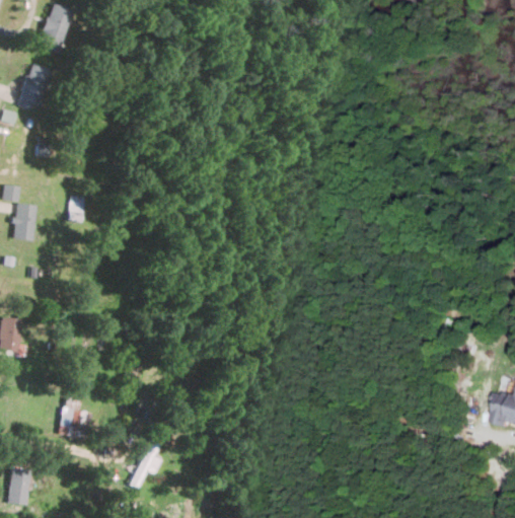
[(73,10),(54,3),(39,46),(59,53),(73,10)]
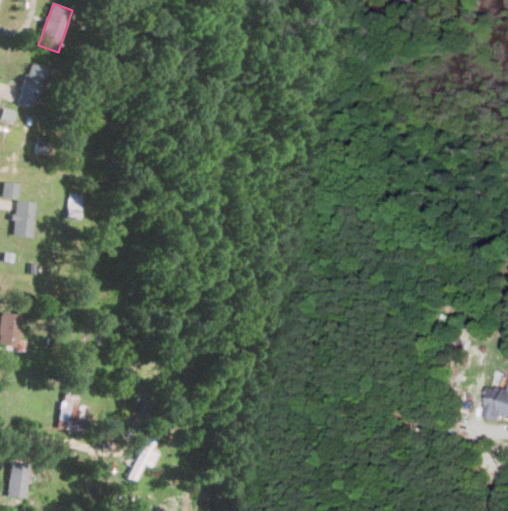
[(50,68),(30,62),(19,102),(39,108),(50,68)]
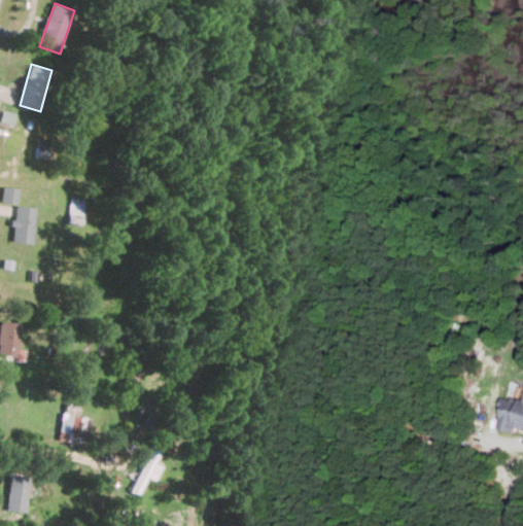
[(2,123),(14,126),(18,114),(5,111),(2,123)]
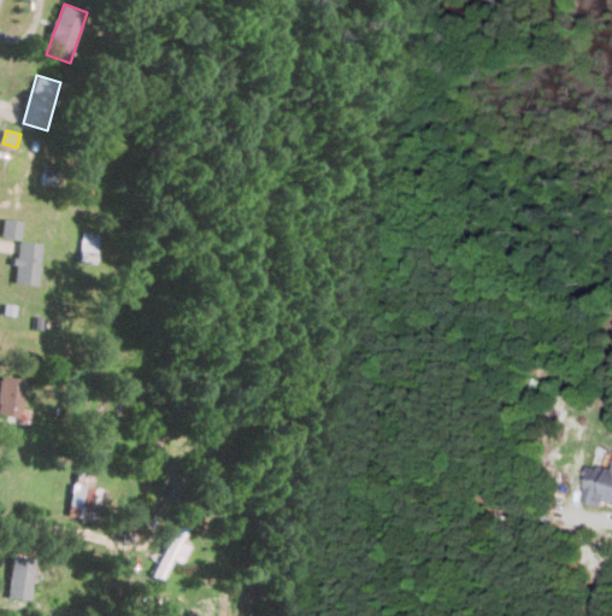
[(25,222),(6,218),(3,238),(22,240),(25,222)]
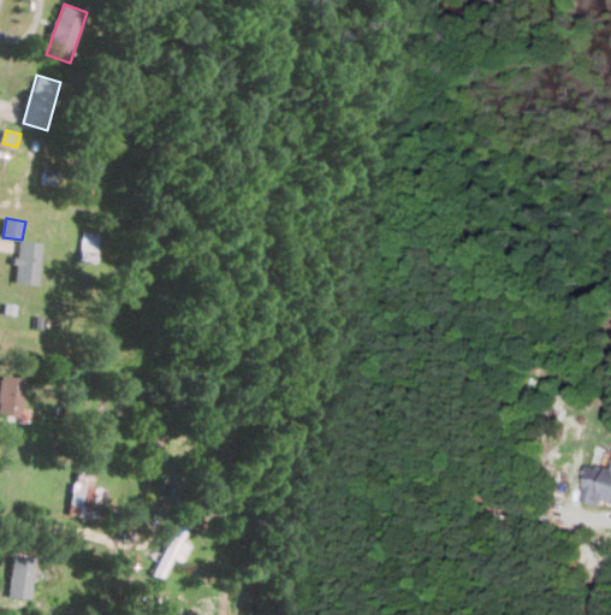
[(43,243),(21,241),(16,283),(40,285),(43,243)]
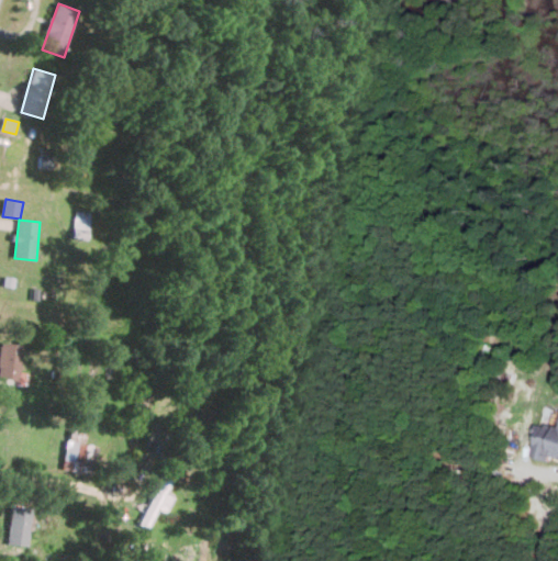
[(24,344),(2,344),(0,380),(22,381),(24,344)]
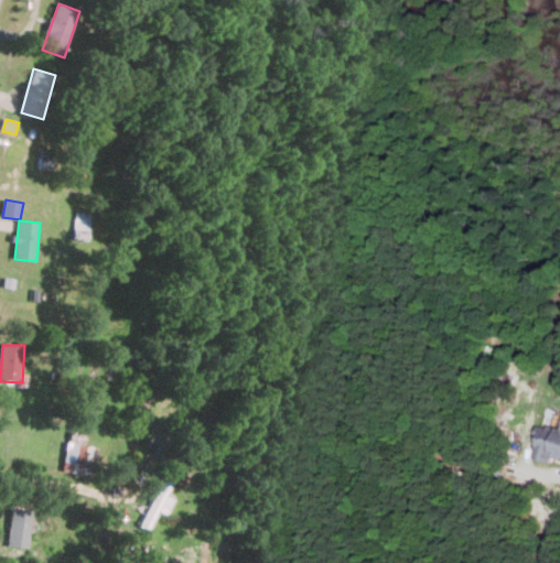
[(559,428),(550,426),(542,458),(559,463),(559,428)]
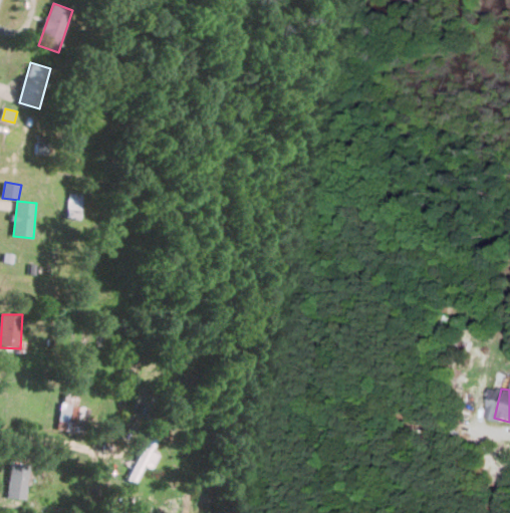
[(89,407),(62,405),(60,431),(87,433),(89,407)]
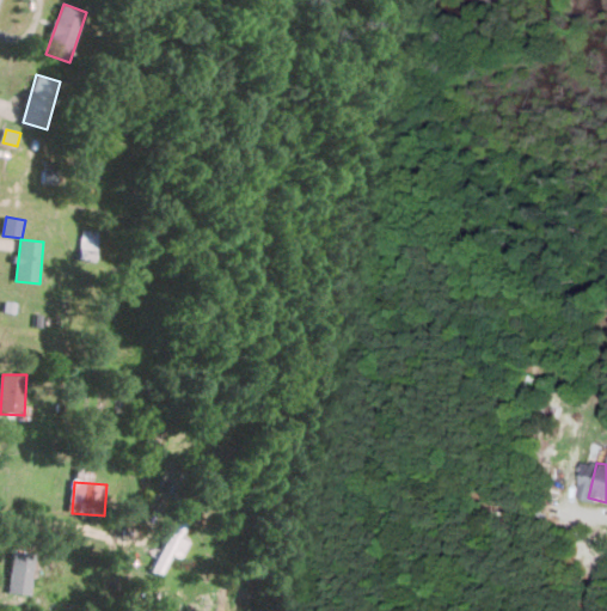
[(175,555),(183,560),(191,542),(183,538),(190,525),(179,519),(153,572),(164,576),(175,555)]
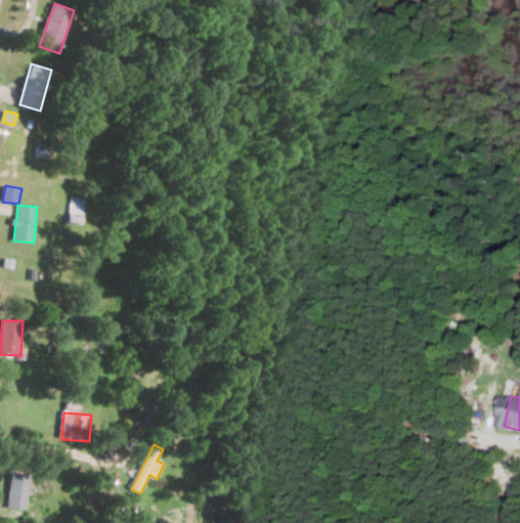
[(8,508),(27,511),(33,475),(13,472),(8,508)]
